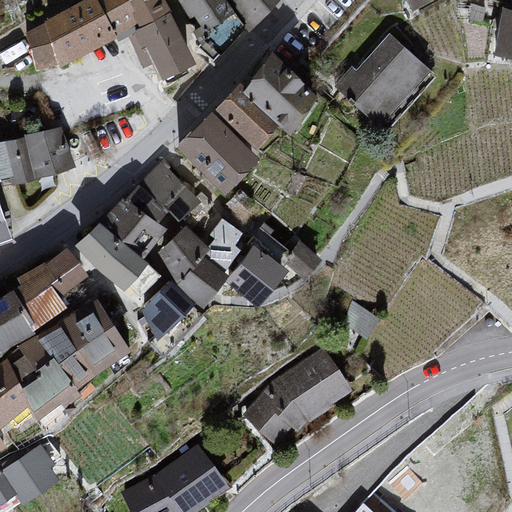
[(165,0),(75,0),(45,19),(60,67),(136,21),(139,27),(172,15),(165,0)]
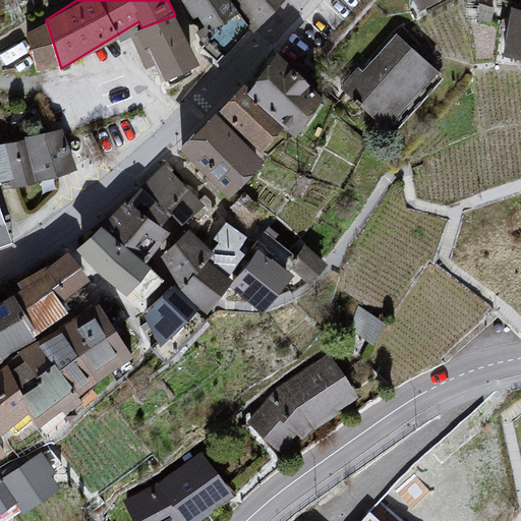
[(179,0),(191,17),(201,30),(238,13),(230,0),(179,0)]
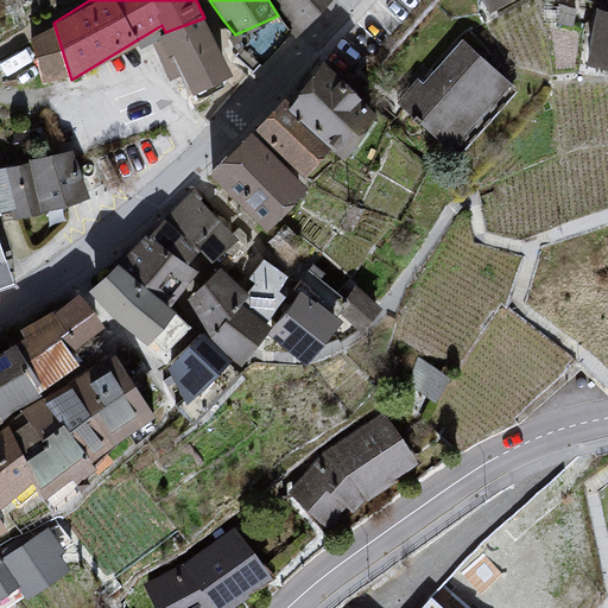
[(268,0),(278,16),(282,23),(301,37),(330,0),(268,0)]
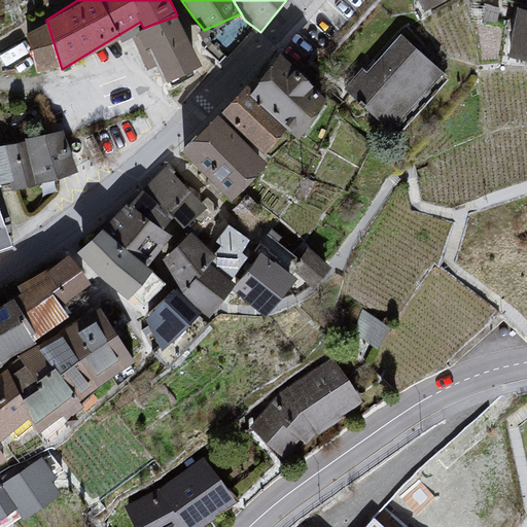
[(526,8),(520,8),(514,54),(526,56),(526,8)]
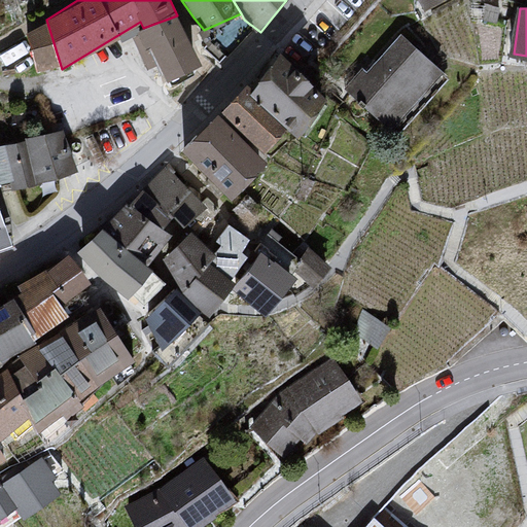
[(177,15),(143,28),(167,82),(201,69),(177,15)]
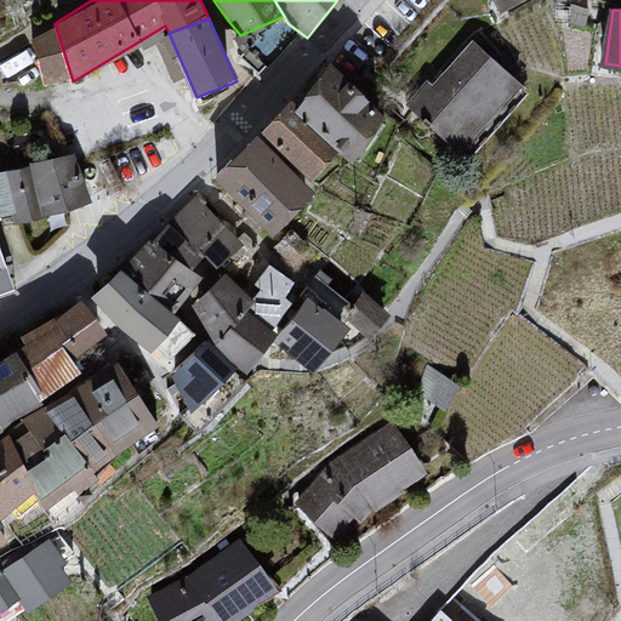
[(410,106),(466,149),(519,89),(477,46),(410,106)]
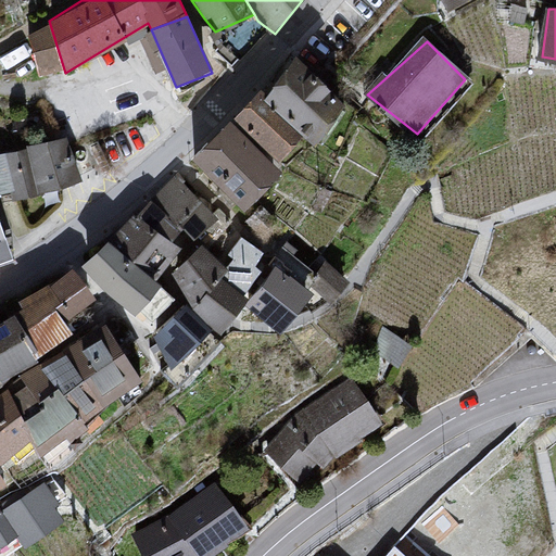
[(312,134),(318,140),(336,122),(283,81),(270,100),(312,134)]
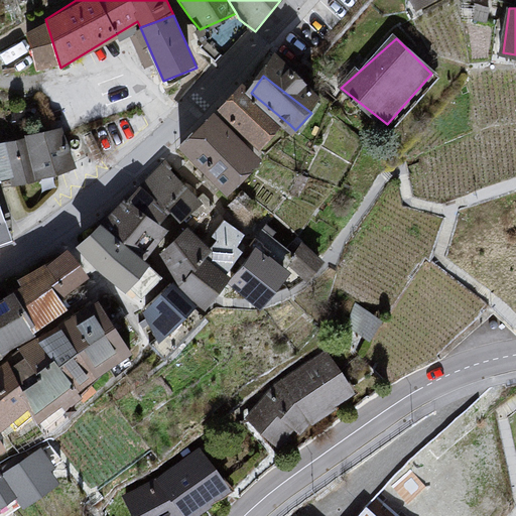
[(251,93),(243,84),(215,114),(263,153),(289,124),(251,93)]
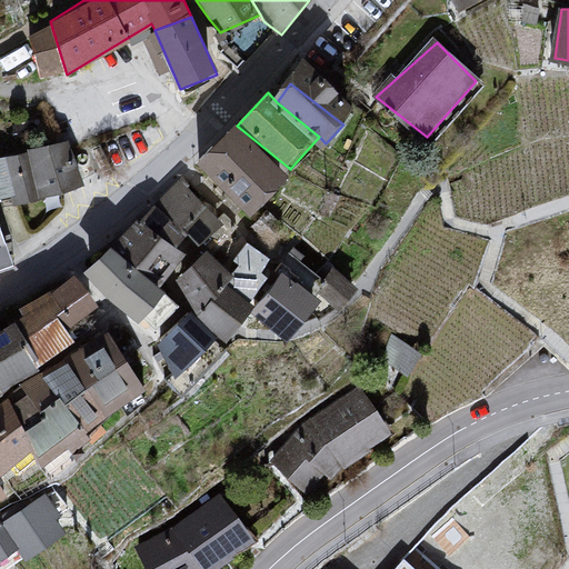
[(291,175),(237,126),(197,165),(253,217),(291,175)]
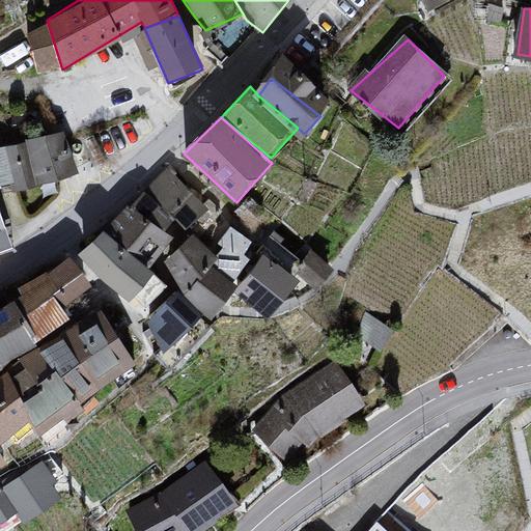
[(64,133),(26,142),(37,186),(76,174),(64,133)]
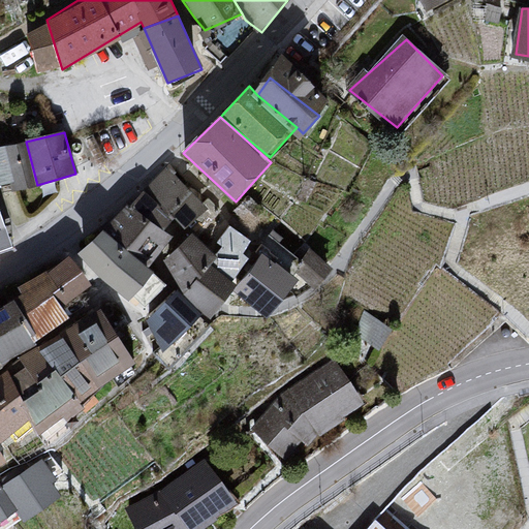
[(25,145),(0,149),(0,187),(13,186),(13,192),(34,189),(25,145)]
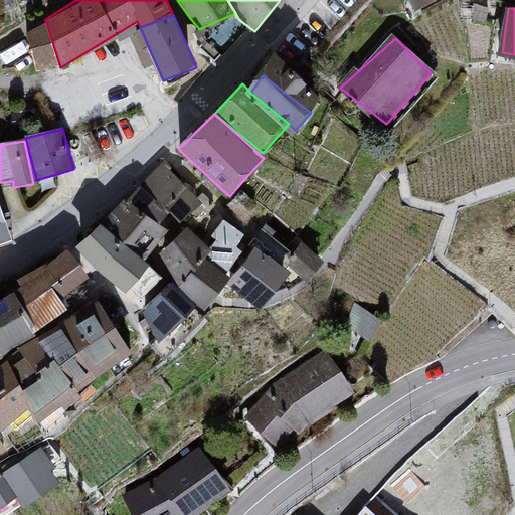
[(165,166),(127,203),(159,224),(173,211),(181,221),(206,202),(165,166)]
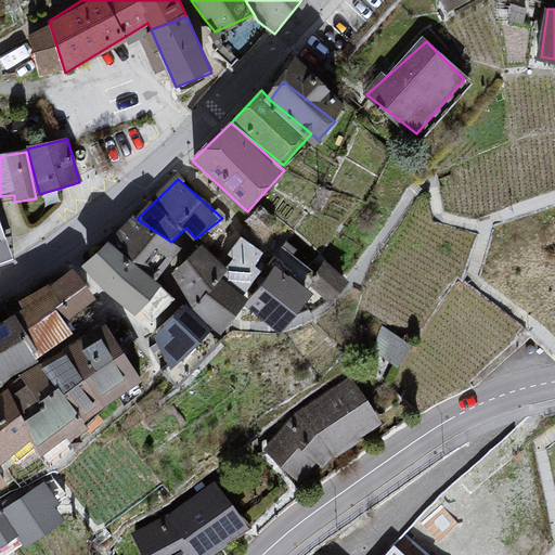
[(137,219),(81,268),(138,315),(184,250),(171,242),(137,219)]
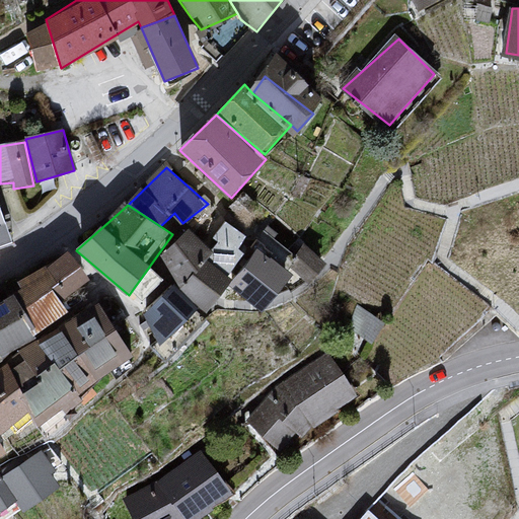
[(0,211),(0,245),(10,242),(0,211)]
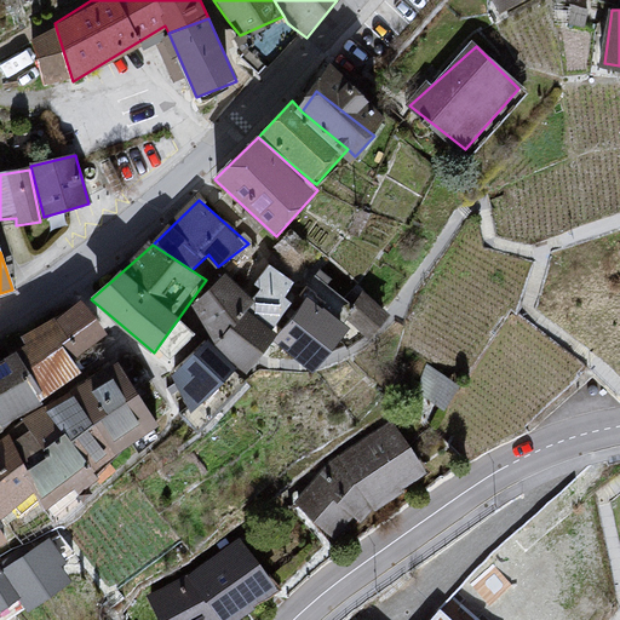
[(230,276),(194,305),(217,339),(248,367),(279,325),(282,313),(305,286),(270,265),(253,283),(264,291),(256,299),(230,276)]
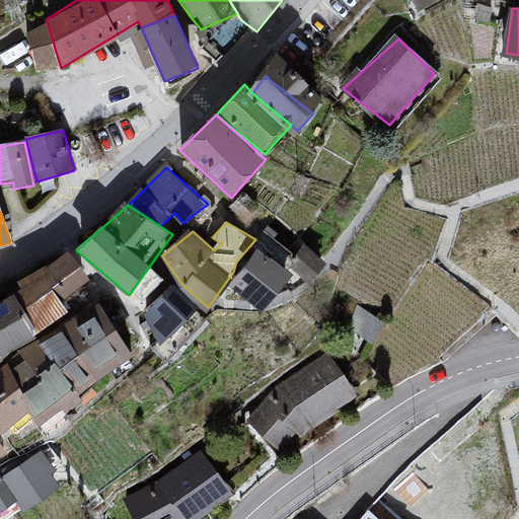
[(255,244),(230,281),(262,303),(290,269),(255,244)]
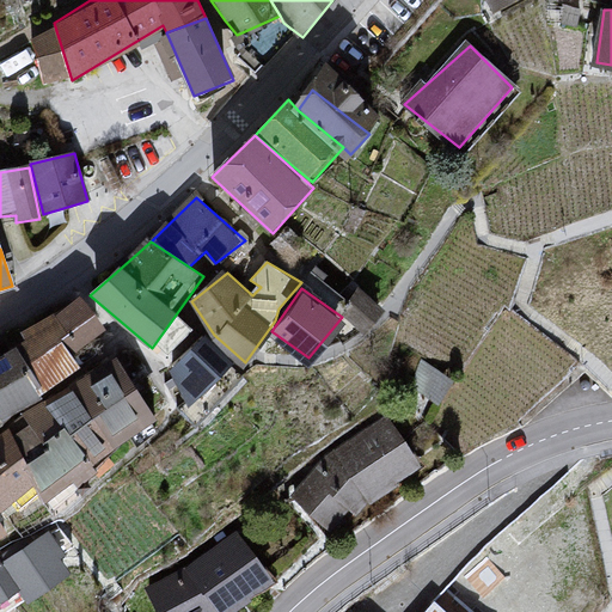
[(28,341),(5,356),(46,395),(85,369),(73,355),(110,330),(83,300),(20,334),(28,341)]
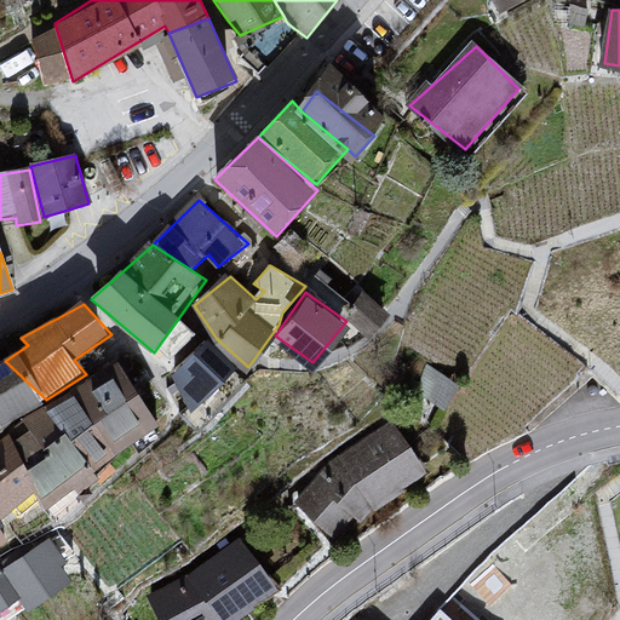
[(212,340),(174,374),(193,408),(220,385),(240,363),(212,340)]
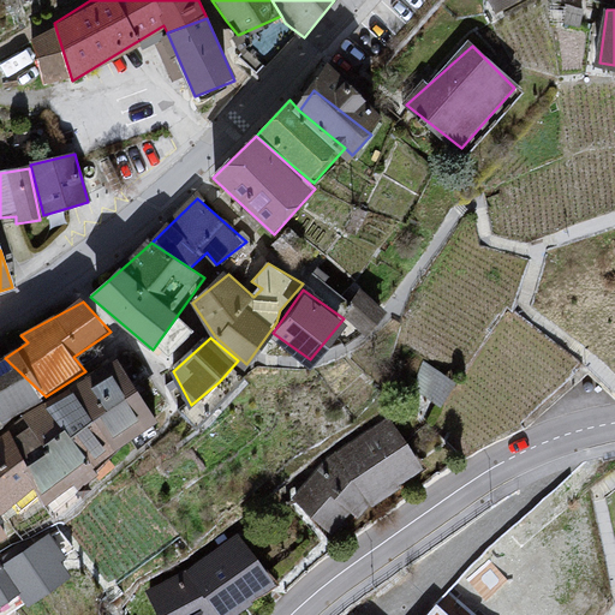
[(5,358),(0,359),(0,419),(3,417),(9,421),(40,396),(5,358)]
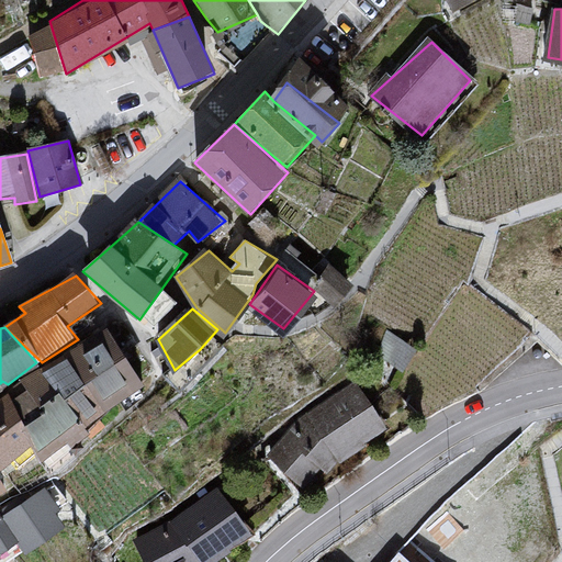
[(107,328),(41,368),(86,428),(144,386),(107,328)]
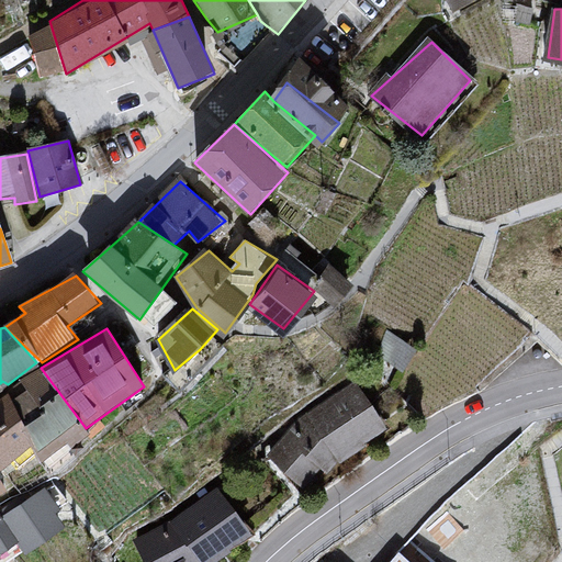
[(41,368),(0,397),(0,470),(0,471),(32,448),(43,463),(69,444),(72,448),(90,435),(86,428),(41,368)]
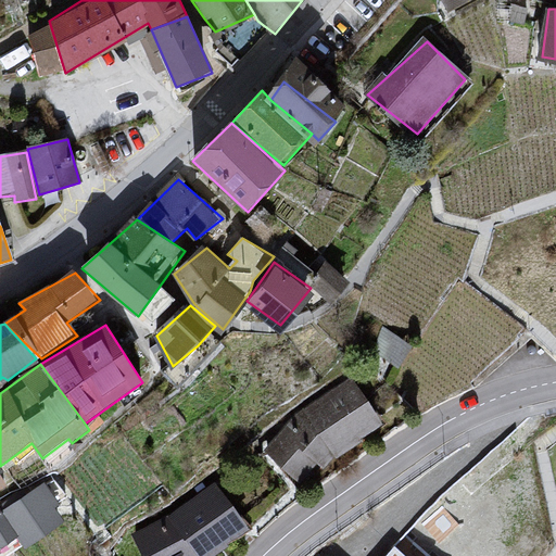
[(291,417),(260,453),(304,485),(320,464),(325,470),(338,456),(383,420),(353,378),(291,417)]
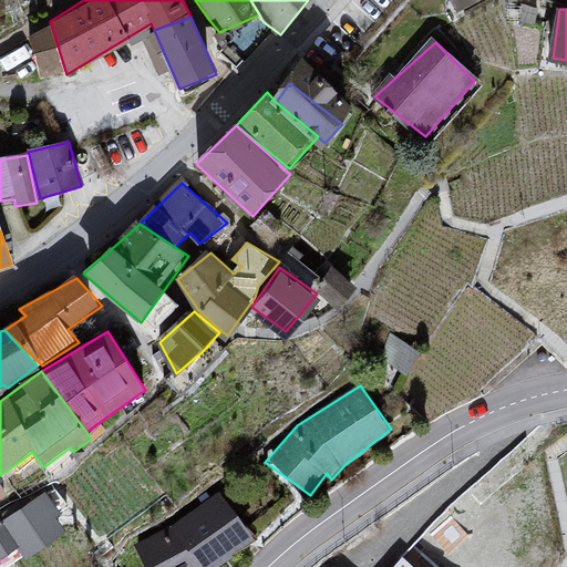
[(167,529),(132,546),(143,566),(222,566),(254,539),(226,500),(213,495),(167,529)]
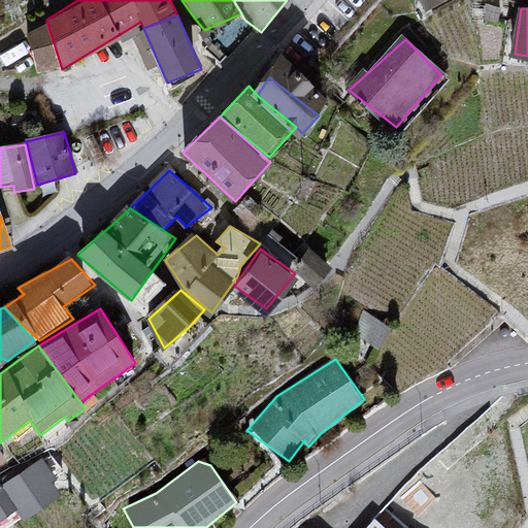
[(43,463),(2,488),(17,509),(22,517),(62,495),(43,463)]
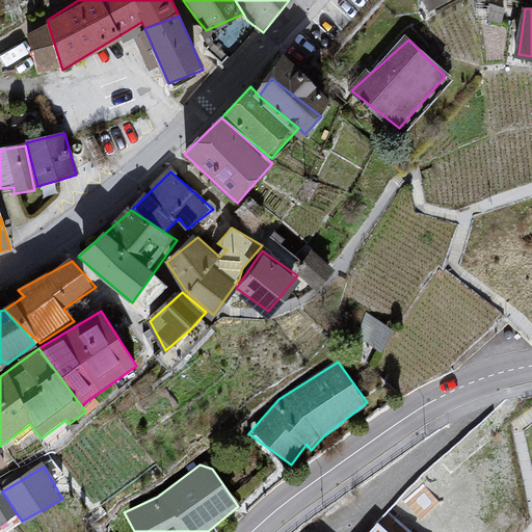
[(2,491),(0,491),(0,524),(17,513),(2,491)]
